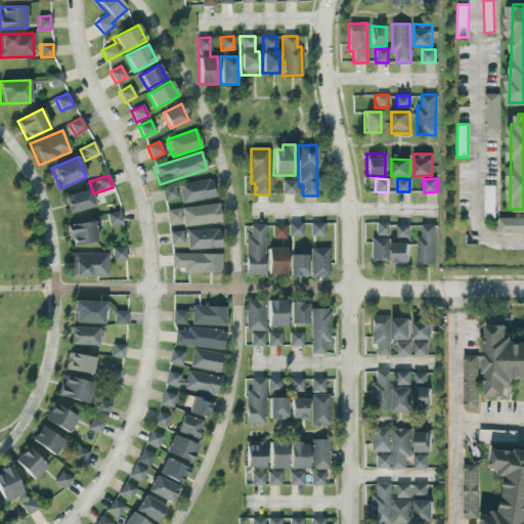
[(178,183),(181,203),(214,198),(212,179),(178,183)]
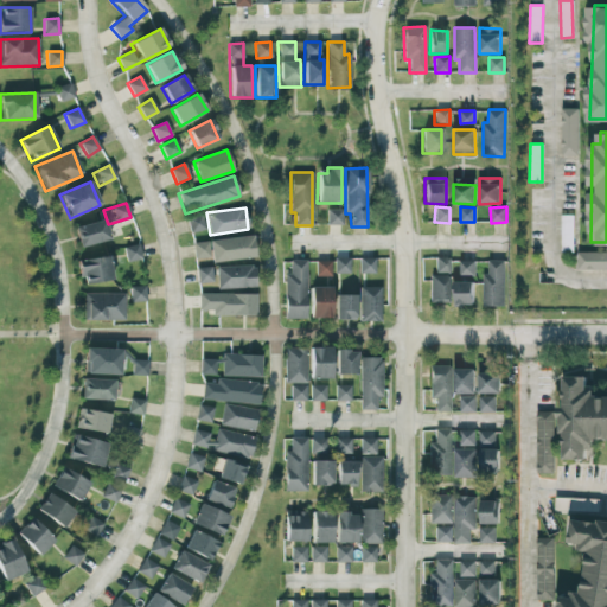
[(327,225),(342,224),(342,209),(326,210),(327,225)]
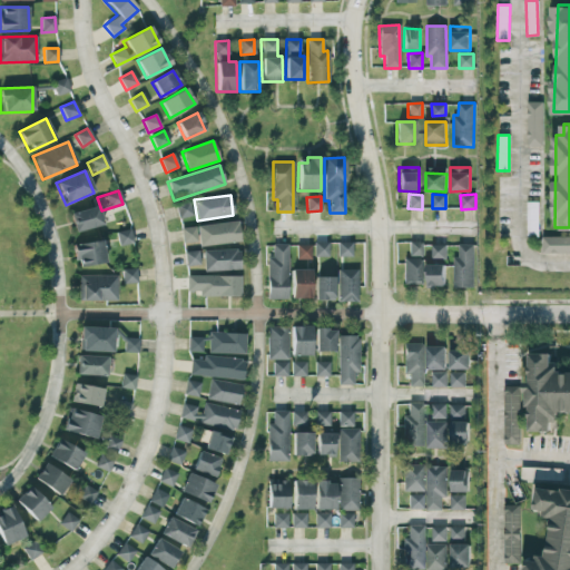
[(176,205),(178,218),(192,215),(189,202),(176,205)]
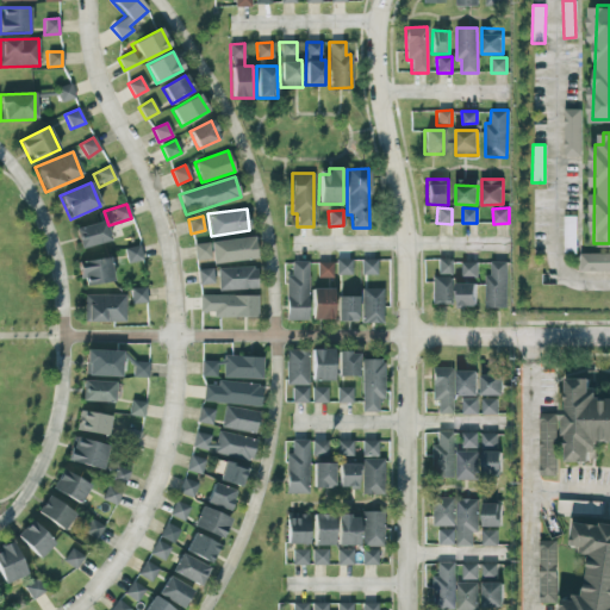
[(79,248),(110,242),(105,222),(75,226),(79,248)]
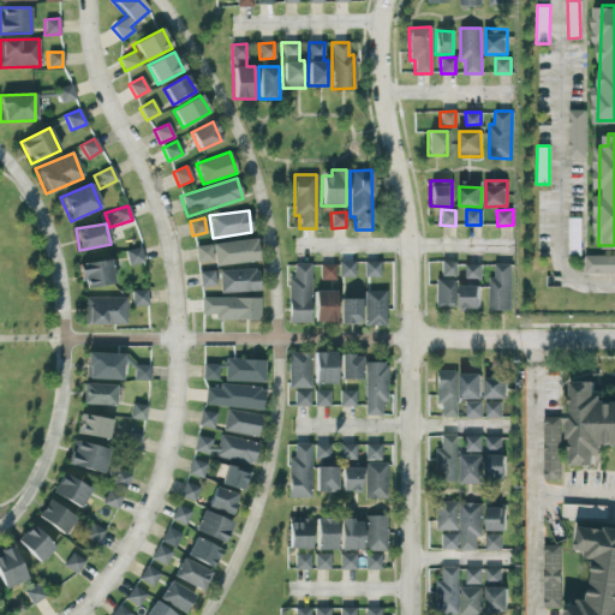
[(579,255),(580,227),(569,227),(568,254),(579,255)]
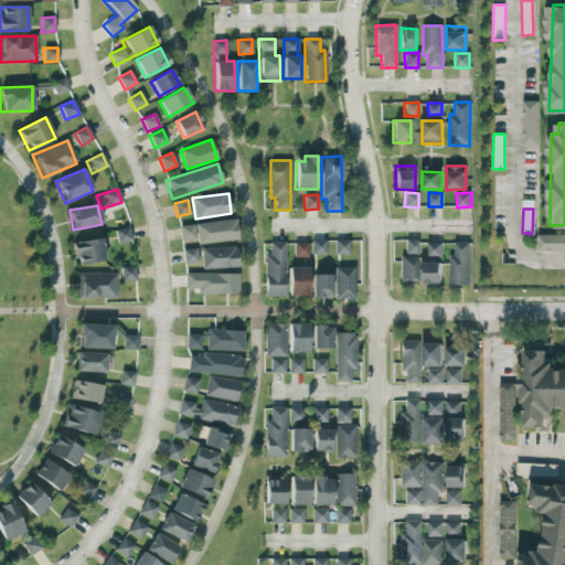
[(196,243),(237,242),(236,221),(195,222),(196,243)]
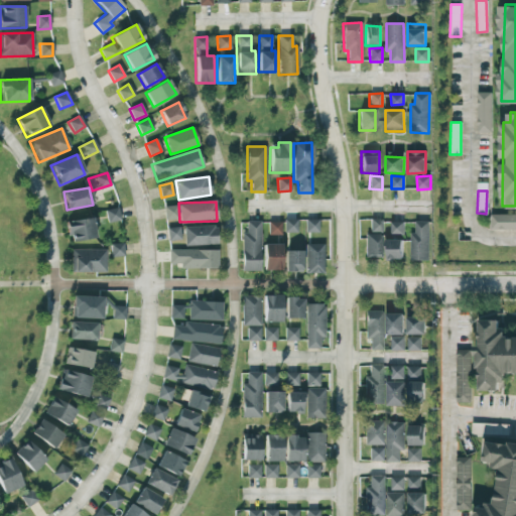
[(178,219),(177,206),(164,206),(164,220),(178,219)]
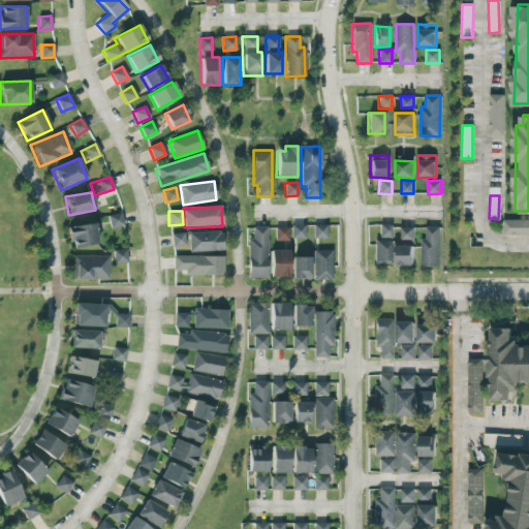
[(109,214),(110,227),(123,226),(121,213),(109,214)]
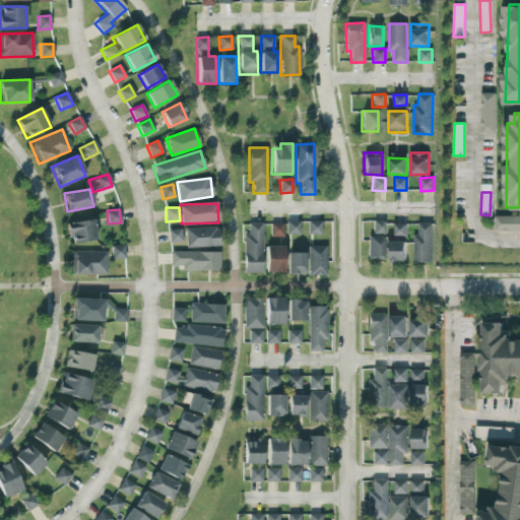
[(519,230),(519,214),(494,215),(494,231),(519,230)]
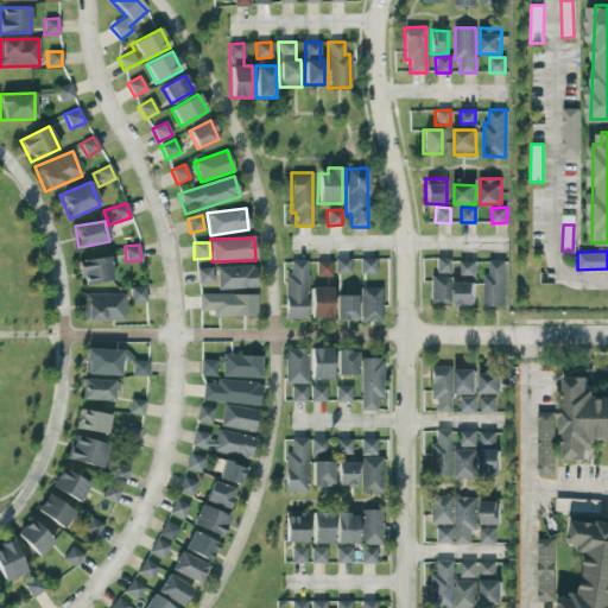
[(81,284),(112,282),(109,257),(80,260),(81,284)]
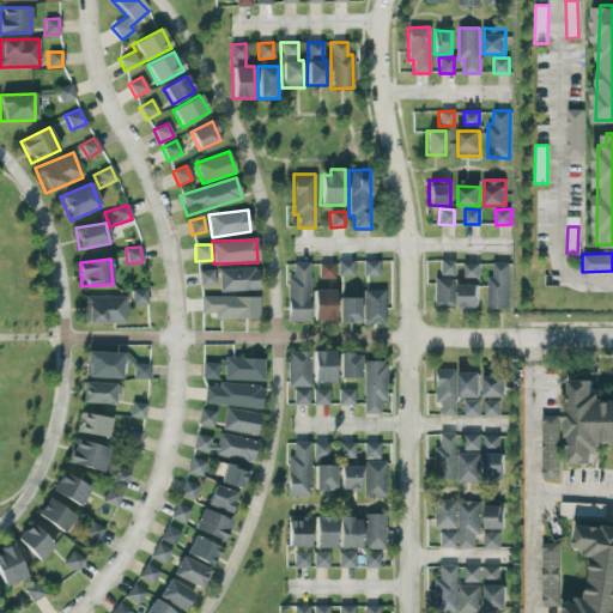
[(353,277),(353,261),(339,260),(338,275),(353,277)]
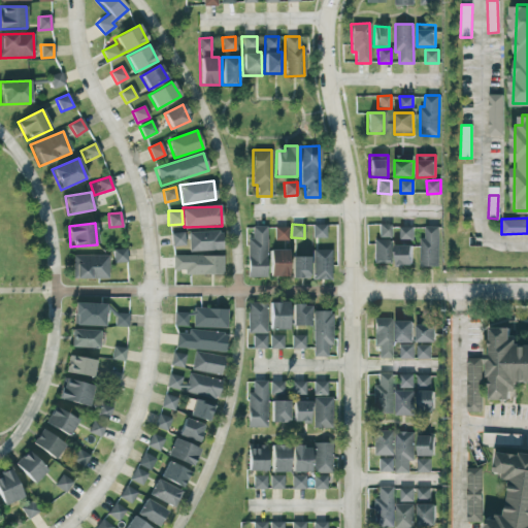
[(391,224),(378,224),(378,237),(392,237),(391,224)]
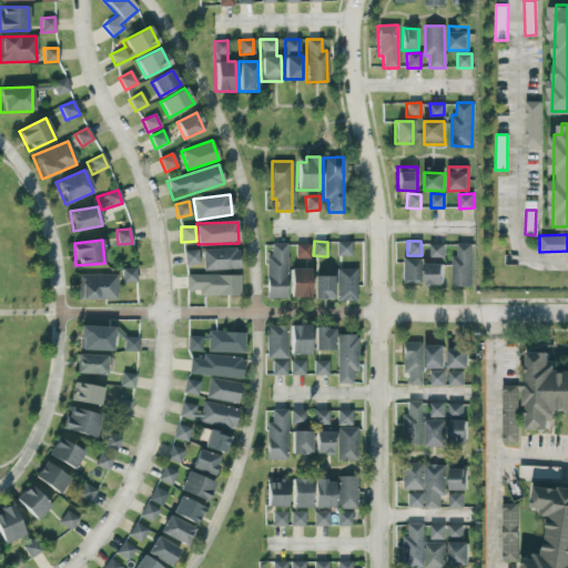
[(336,255),(350,256),(351,242),(337,242),(336,255)]
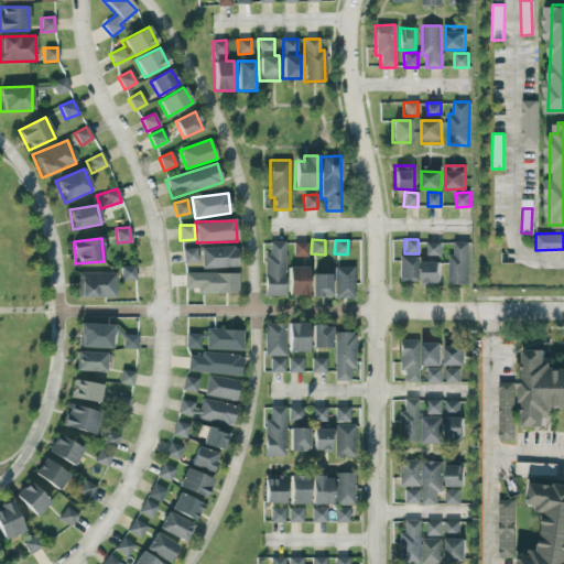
[(284,241),(269,242),(269,255),(263,255),(264,296),(285,296),(284,241)]
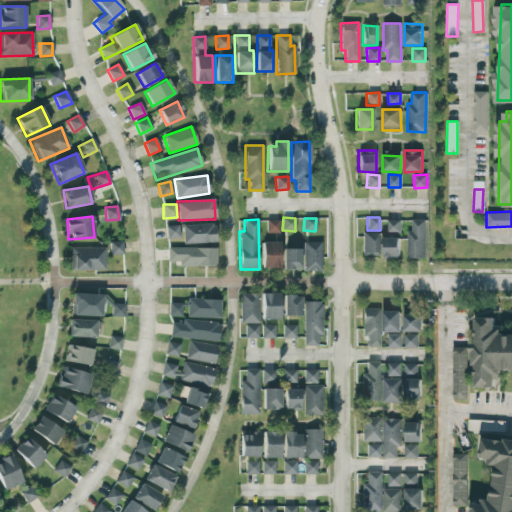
[(400,219),(388,219),(387,235),(383,235),(383,257),(399,257),(399,231),(400,231),(400,219)]
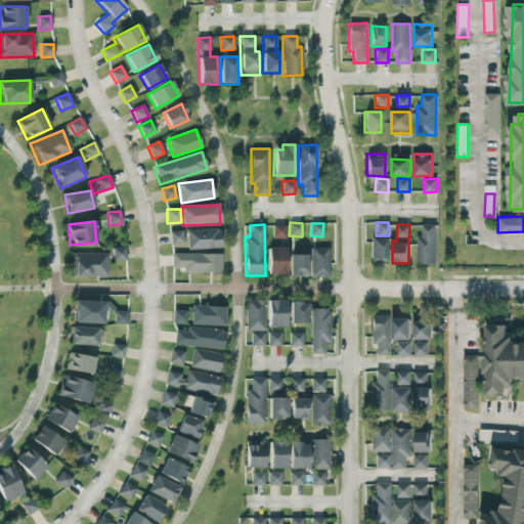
[(417,264),(435,264),(435,224),(422,224),(422,235),(418,235),(417,264)]
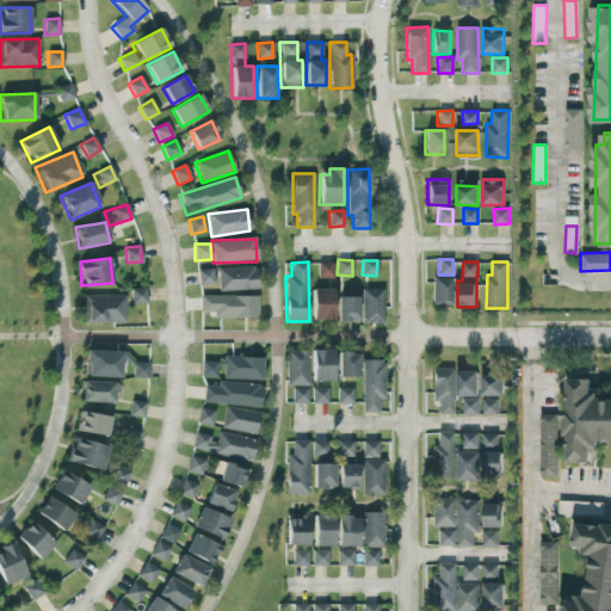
[(318,278),(333,278),(333,263),(318,263),(318,278)]
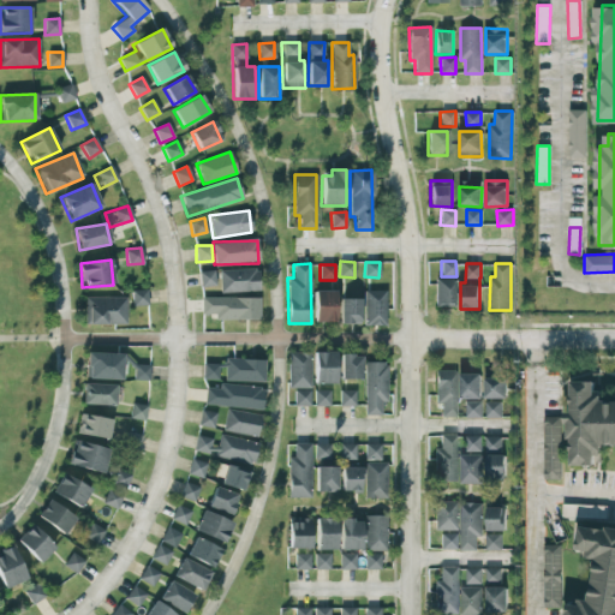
[(260,292),(258,269),(219,270),(220,292),(260,292)]
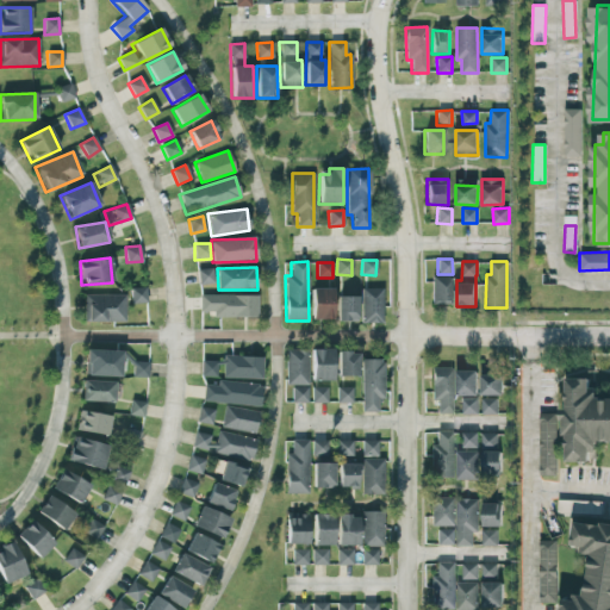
[(198,285),(213,284),(212,268),(197,269),(198,285)]
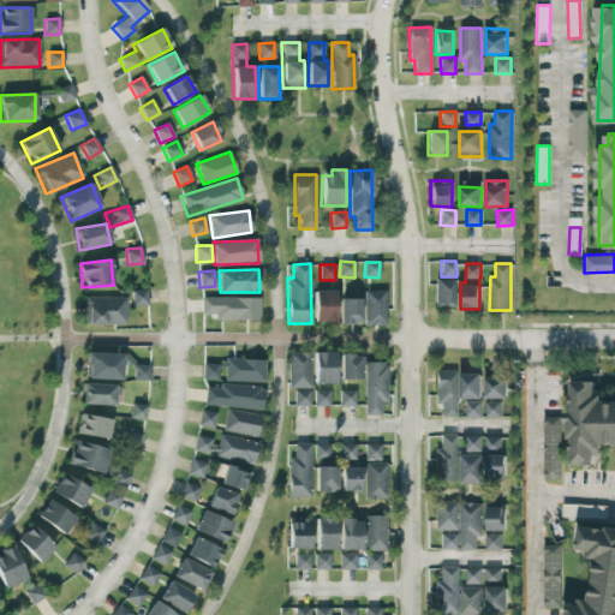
[(435,306),(457,306),(457,279),(435,279),(435,306)]
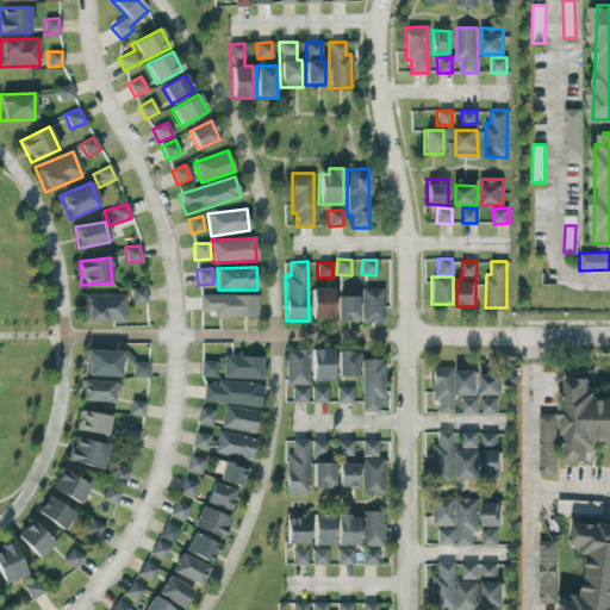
[(147,303),(145,287),(130,288),(131,304),(147,303)]
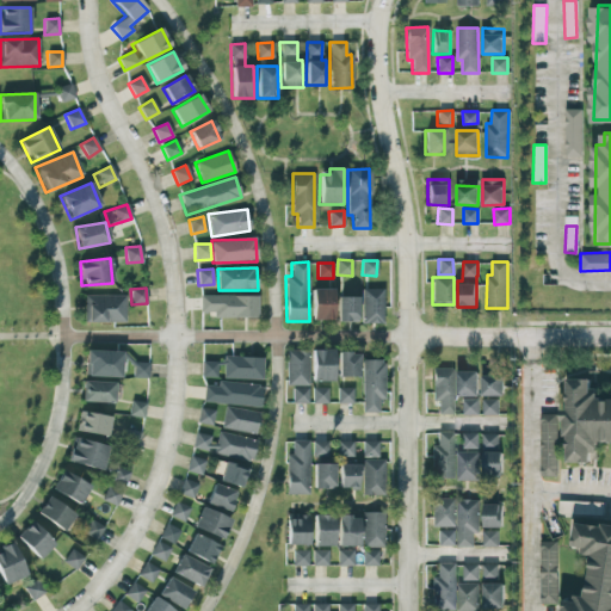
[(313,320),(333,320),(333,289),(312,289),(313,320)]
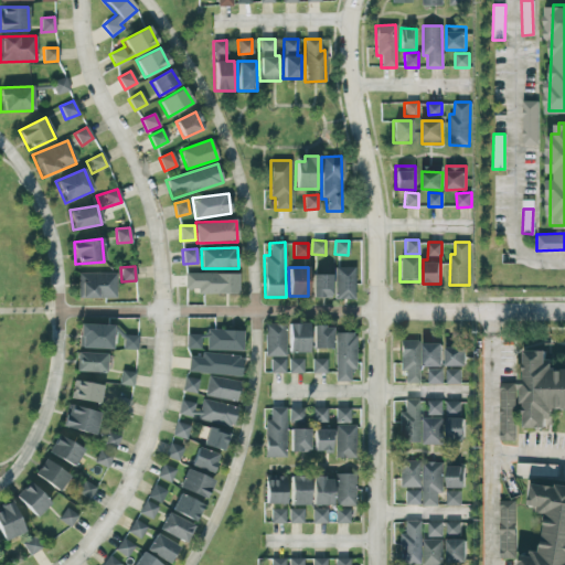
[(353,267),(334,267),(336,300),(354,299),(353,267)]
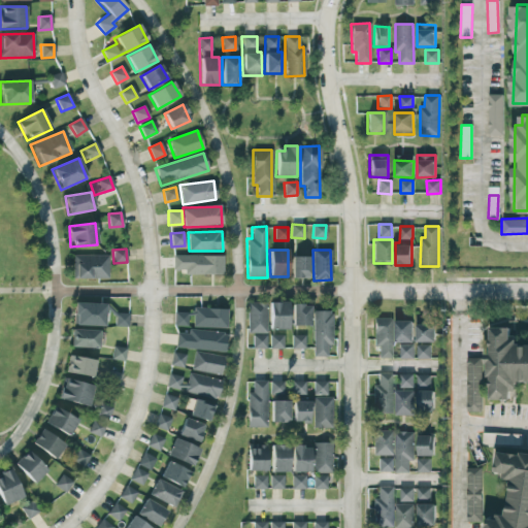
[(108,255),(72,256),(73,279),(108,278),(108,255)]
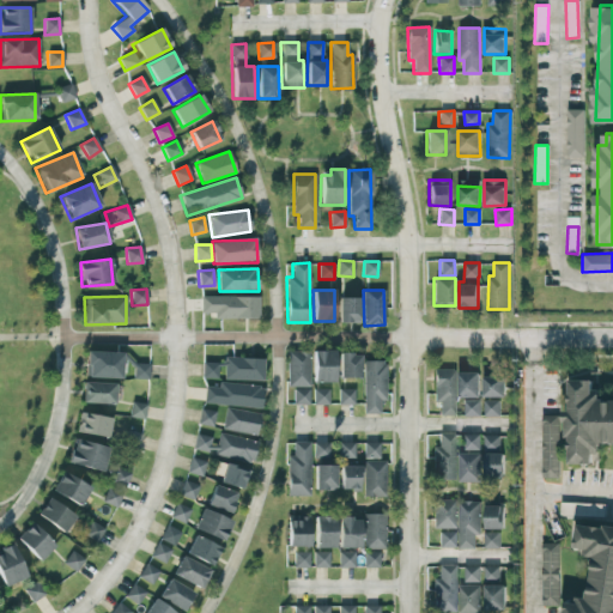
[(259,319),(259,297),(200,297),(200,313),(214,314),(214,319),(259,319)]
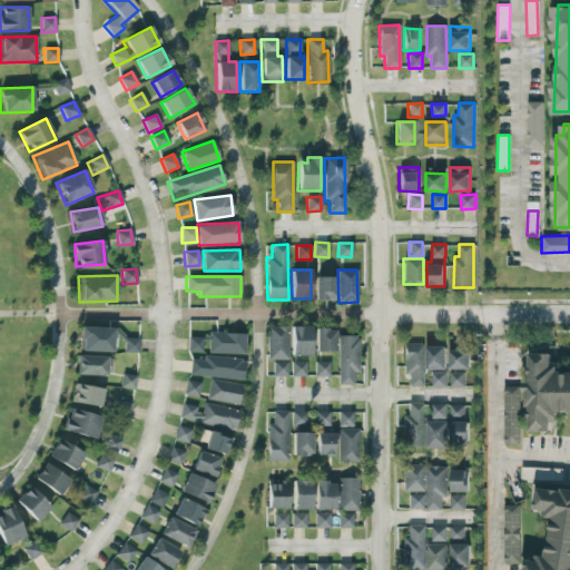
[(334,277),(315,277),(315,300),(333,301),(334,277)]
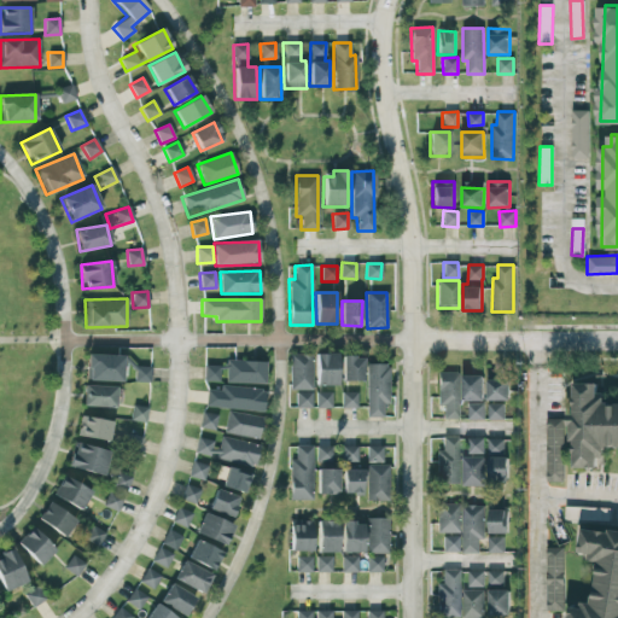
[(310,390),(312,355),(290,354),(290,390),(310,390)]
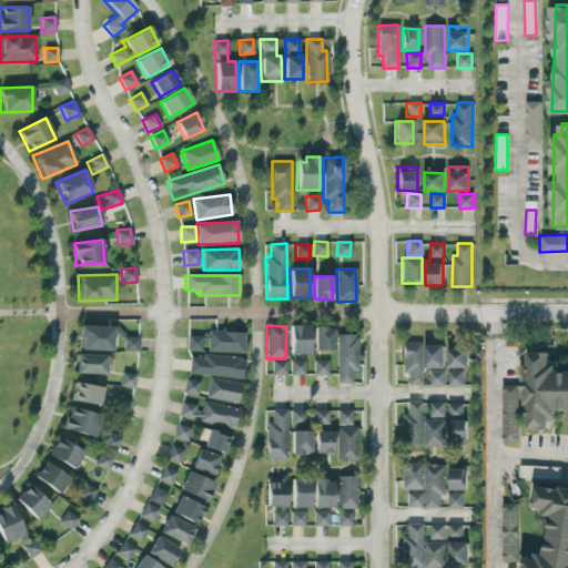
[(310,355),(311,325),(291,325),(290,354),(310,355)]
